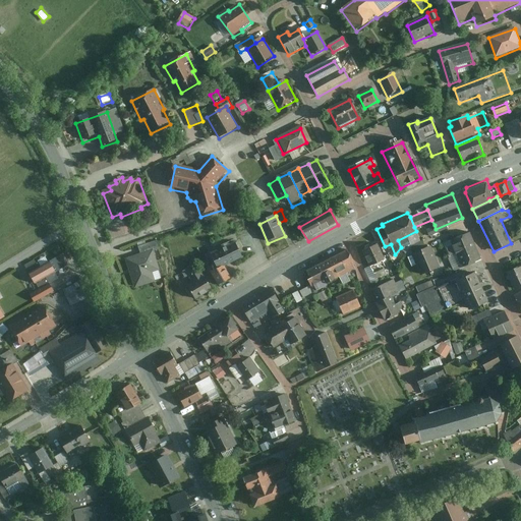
[(436,229),(435,225),(426,228),(428,235),(437,232),(436,229)]
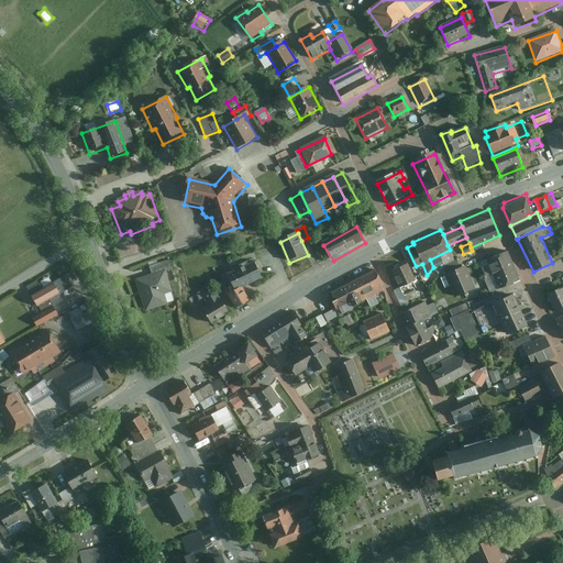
[(519,280),(506,249),(485,257),(498,288),(519,280)]
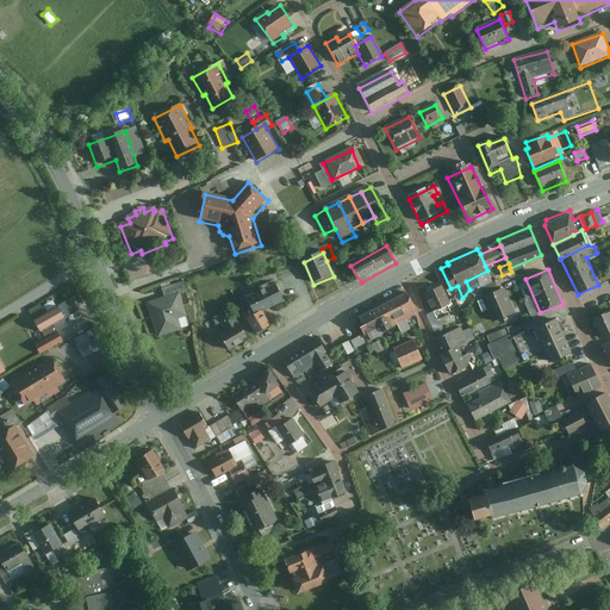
[(163,291),(166,299),(180,294),(181,296),(187,294),(184,284),(163,291)]
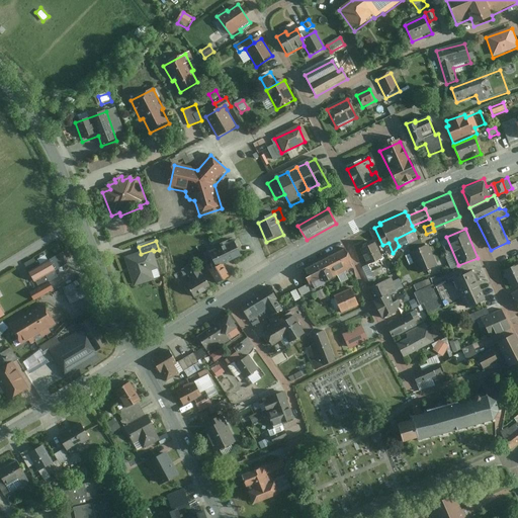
[(235,241),(210,253),(219,269),(225,266),(243,258),(235,241)]
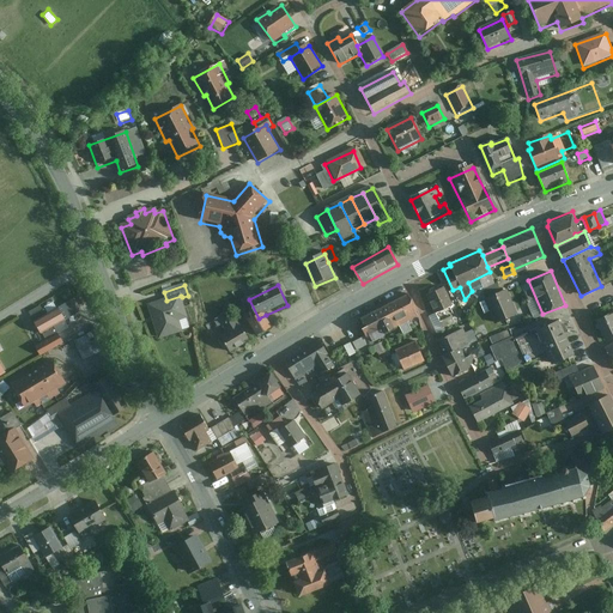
[(451,303),(443,285),(425,292),(434,311),(451,303)]
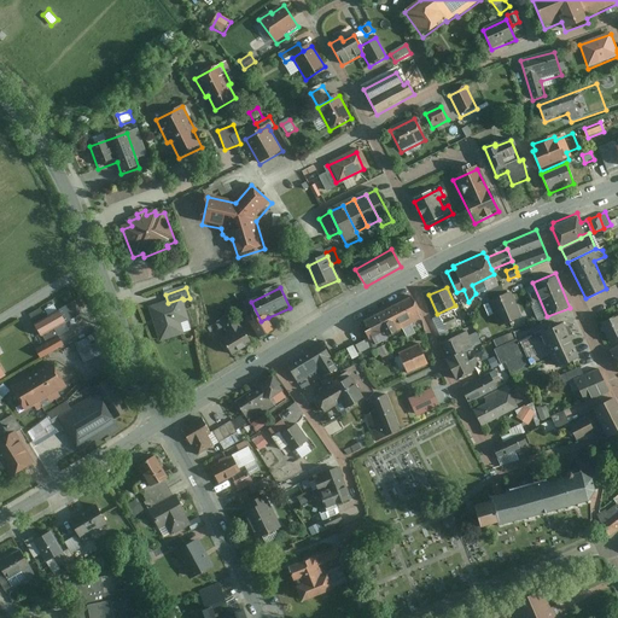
[(520,314),(511,290),(487,299),(497,324),(520,314)]
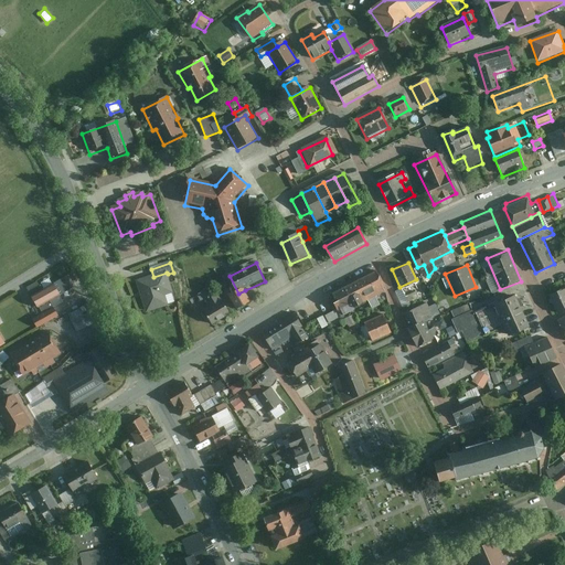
[(375,269),(363,275),(374,295),(379,292),(384,289),(382,285),(384,284),(377,272),(376,273),(375,269)]
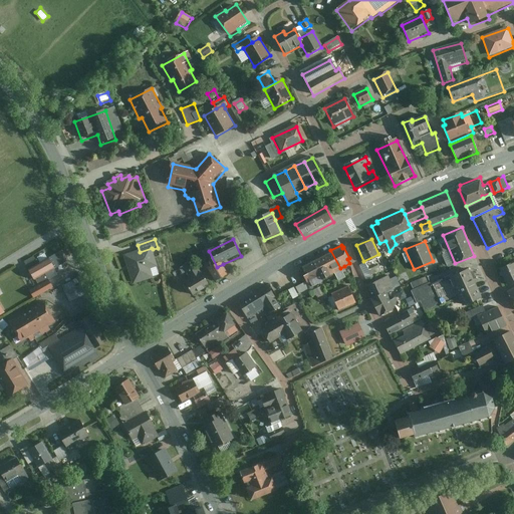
[(140,252),(124,257),(134,286),(155,279),(152,271),(159,268),(153,249),(152,248),(140,252)]
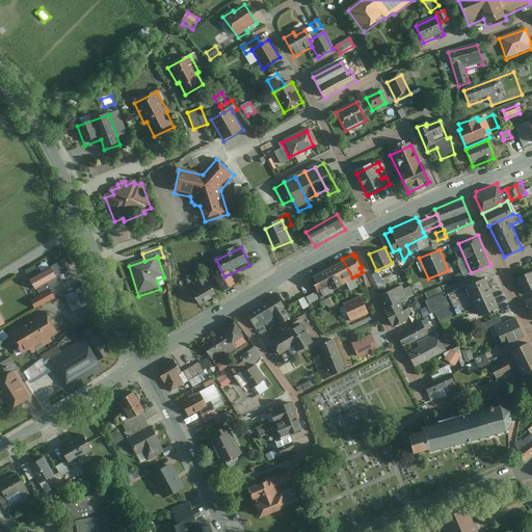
[(25,270),(40,293),(48,289),(49,290),(60,284),(56,277),(69,270),(61,259),(40,271),(35,264),(25,270)]
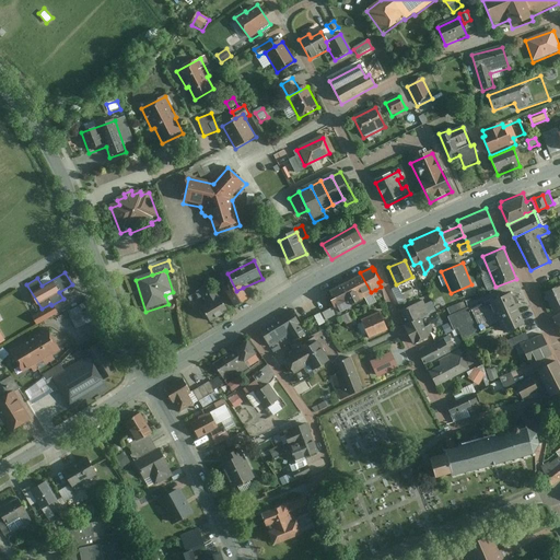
[(336,311),(371,292),(360,272),(328,289),(331,295),(329,296),(336,311)]
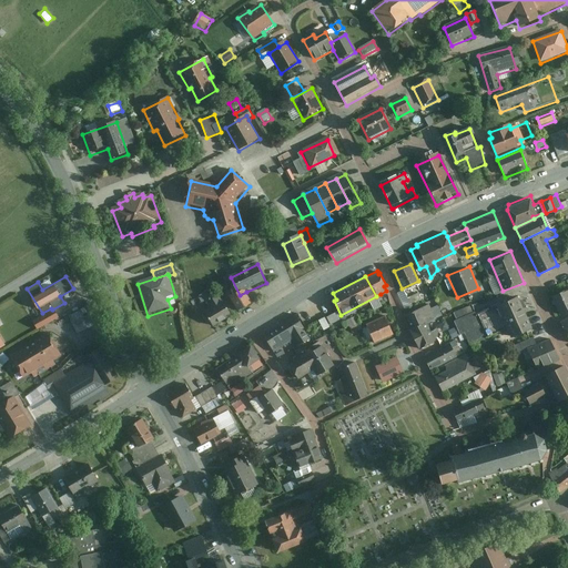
[(567,287),(553,295),(560,313),(567,308),(567,287)]
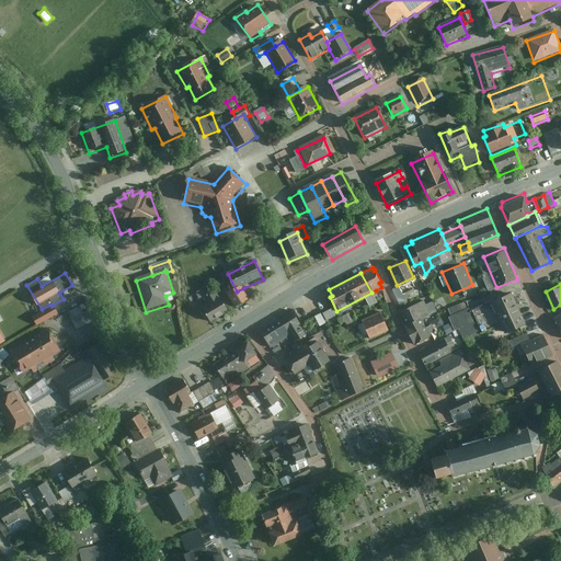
[(204,298),(209,295),(206,288),(196,294),(201,300),(204,298)]
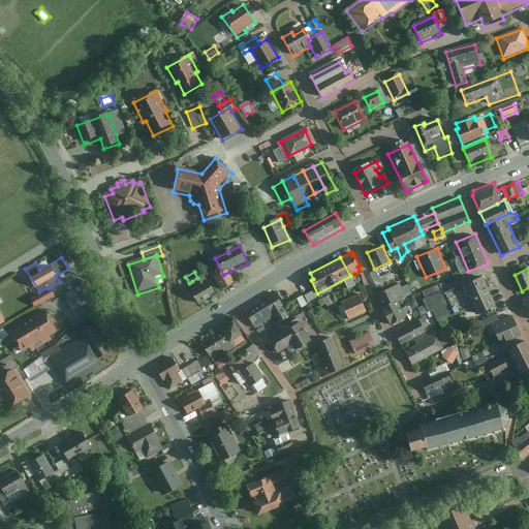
[(229,272),(223,275),(217,278),(224,291),(236,285),(229,272)]
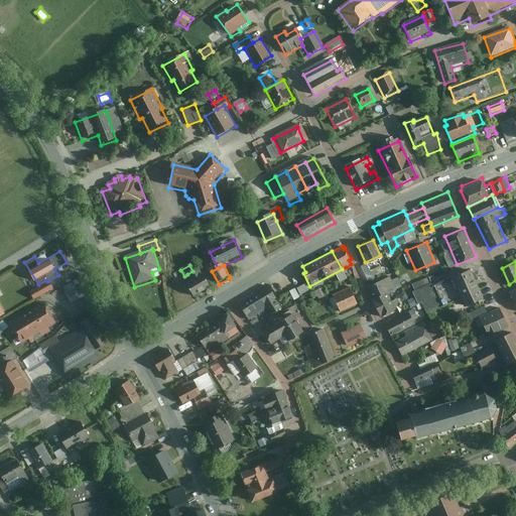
[(378,265),(369,269),(372,274),(381,270),(378,265)]
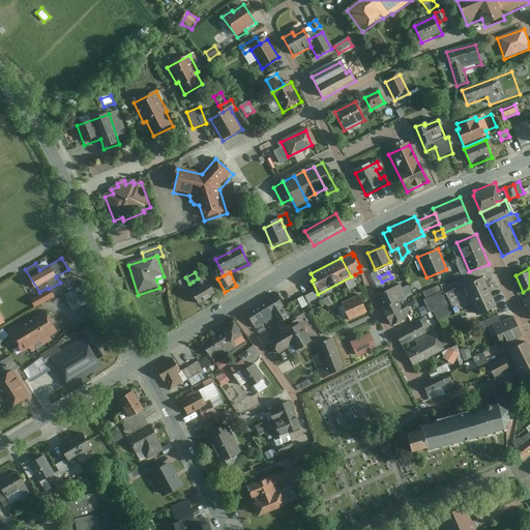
[(497,304),(483,274),(463,284),(473,304),(477,314),(497,304)]
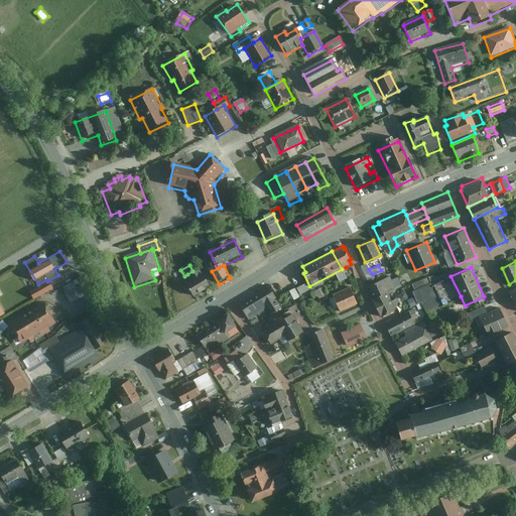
[(211,289),(198,268),(192,271),(187,274),(192,281),(187,284),(196,298),(211,289)]
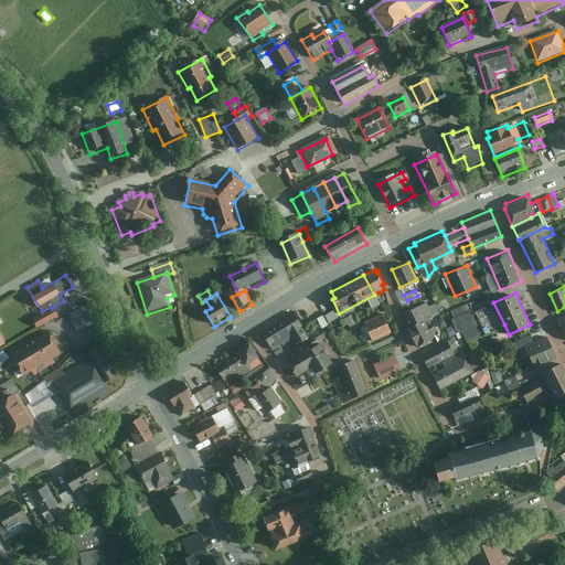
[(440,298),(433,301),(436,307),(441,305),(444,304),(440,298)]
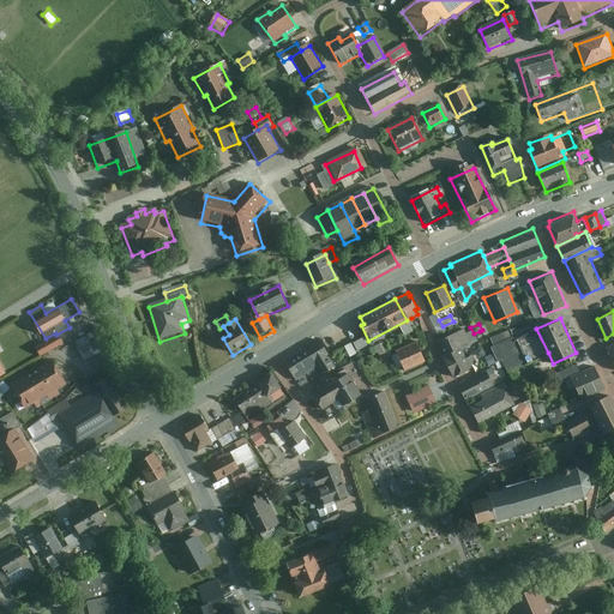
[(462,329),(435,341),(452,375),(470,367),(469,365),(475,361),(471,355),(465,357),(461,348),(469,344),(462,329)]
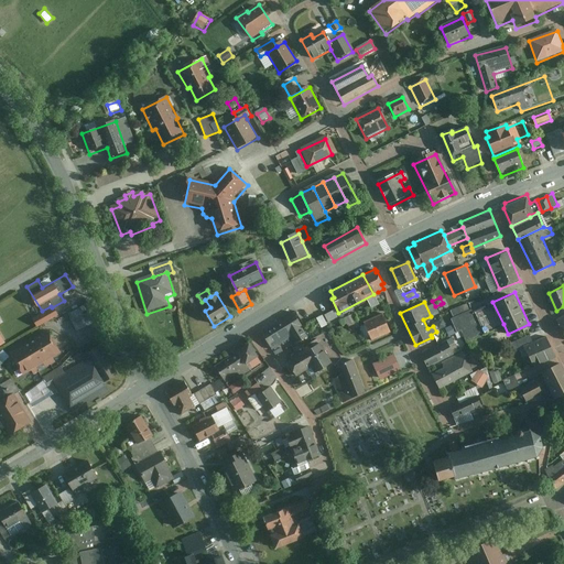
[(454,317),(472,308),(468,302),(451,310),(454,317)]
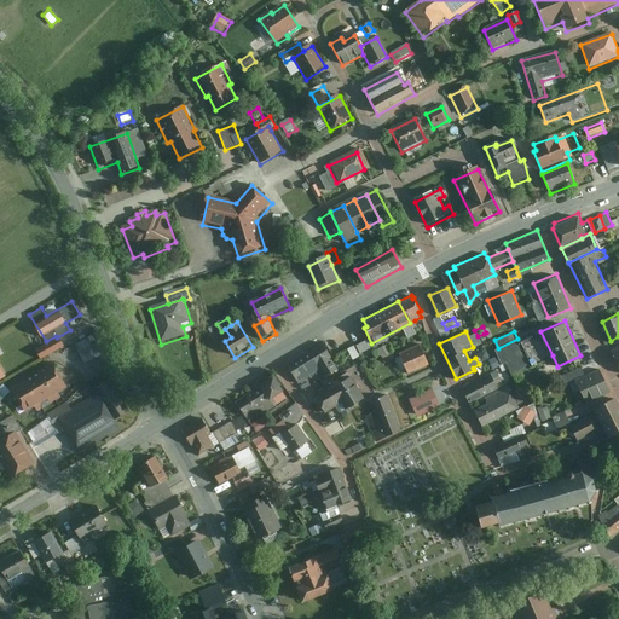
[(553,356),(541,331),(518,341),(518,339),(498,348),(495,350),(501,364),(505,360),(513,374),(553,356)]
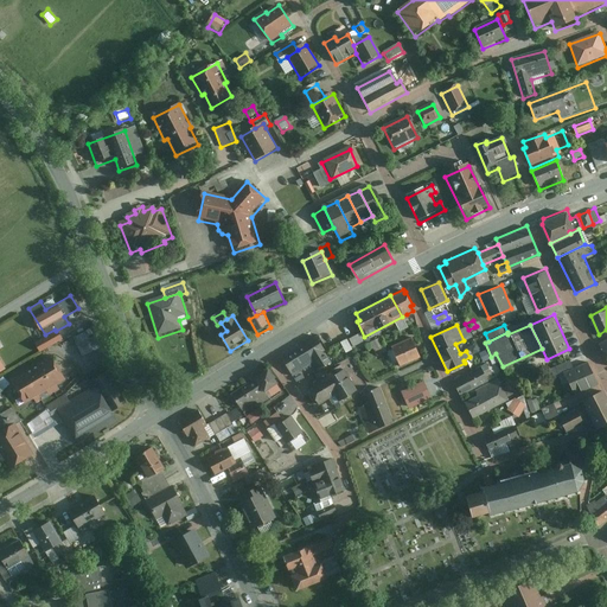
[(474,327),(468,330),(465,331),(470,342),(479,337),(474,327)]
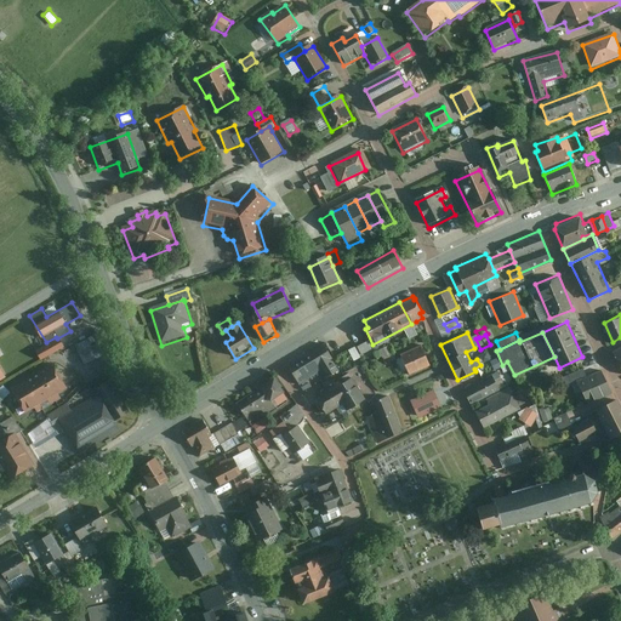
[(46,342),(35,349),(41,359),(62,347),(57,339),(56,337),(46,342)]
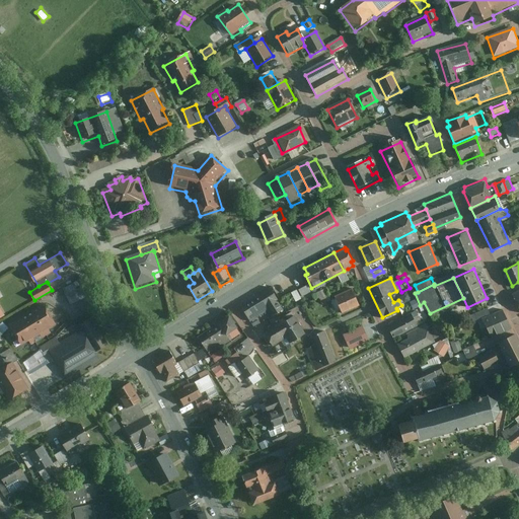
[(67,294),(78,289),(75,283),(64,288),(67,294)]
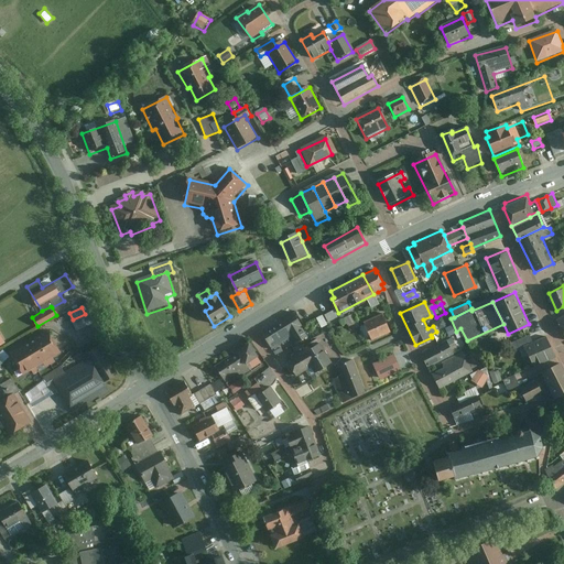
[(334,308),(324,313),(327,321),(337,316),(334,308)]
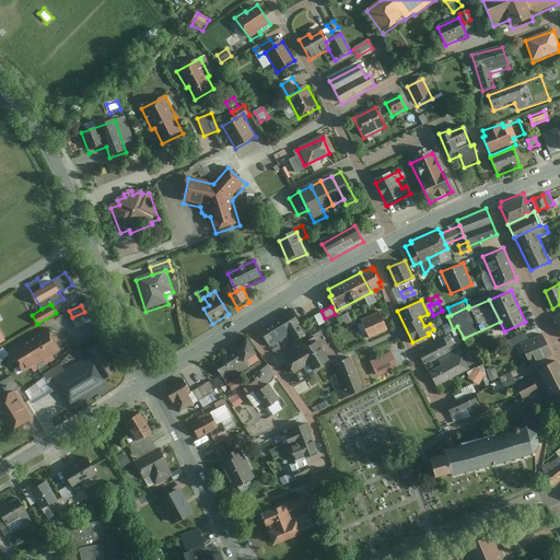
[(72,317),(77,328),(95,319),(91,308),(84,312),(72,317)]
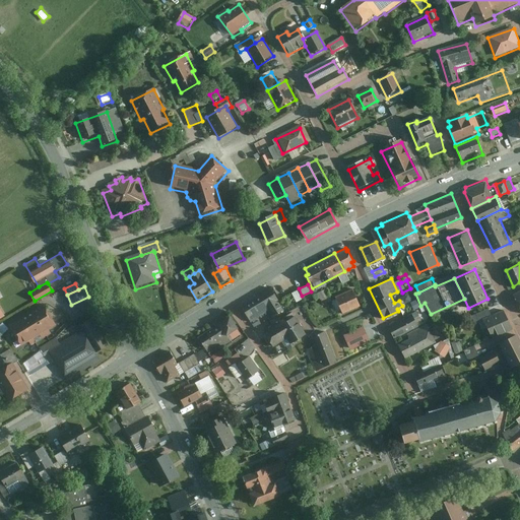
[(269,286),(240,305),(250,322),(269,311),(272,315),(283,309),(269,286)]
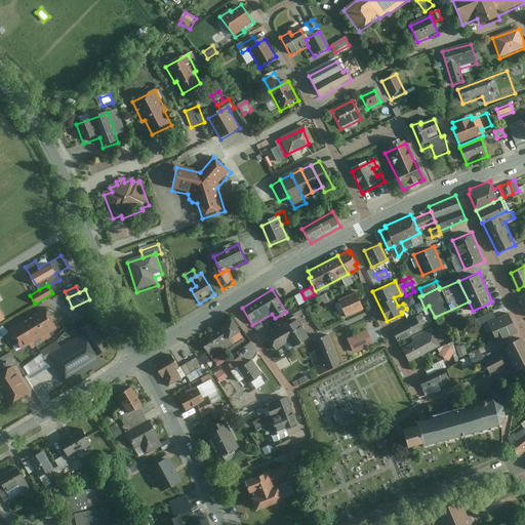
[(355,290),(337,298),(346,316),(363,308),(355,290)]
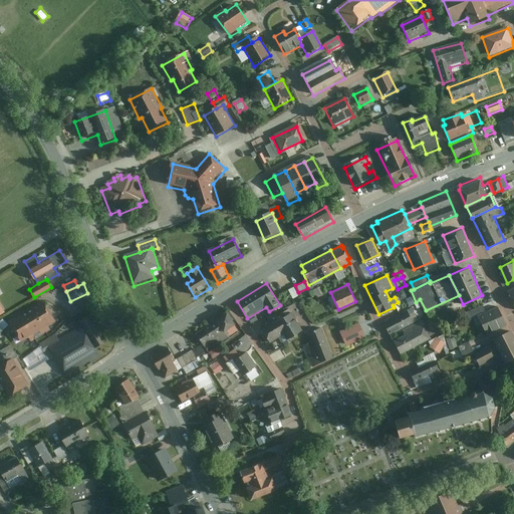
[(323,290),(321,285),(309,290),(311,295),(323,290)]
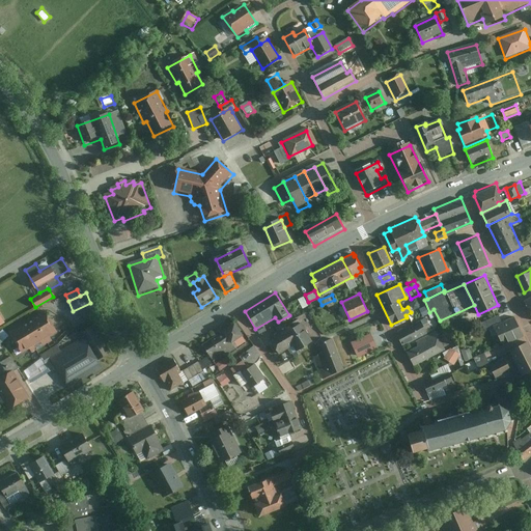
[(303,296),(298,298),(303,307),(307,305),(303,296)]
